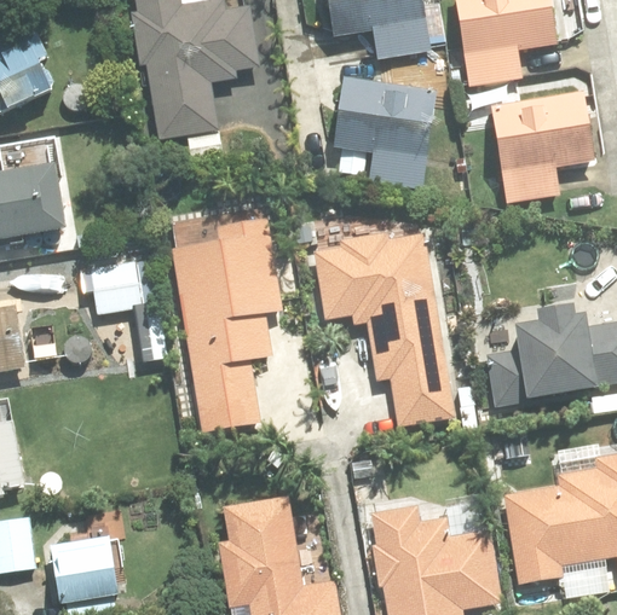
[(136,0),(138,12),(132,13),(140,65),(146,64),(159,140),(219,131),(212,81),(236,77),(235,70),(259,65),(251,6),(225,10),(223,0),(214,0),(182,5),(180,0),(136,0)]
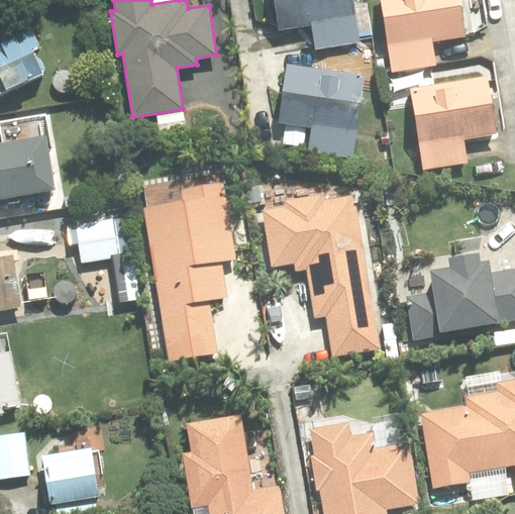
[(274,0),(279,30),(311,25),(315,49),(359,41),(352,0),(274,0)]
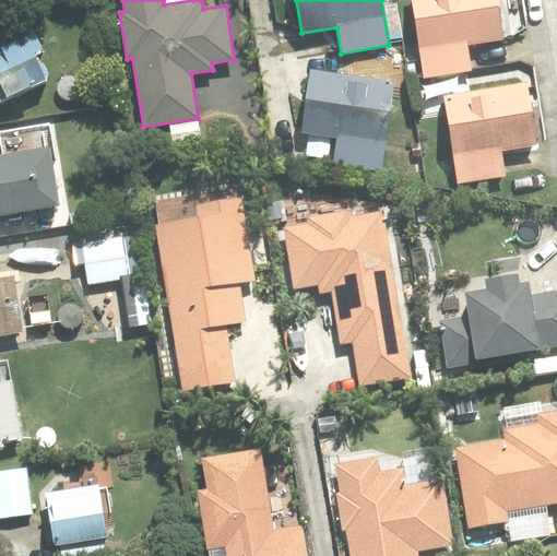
[(411,0),(423,79),(472,71),(467,45),(501,40),(495,0),(411,0)]
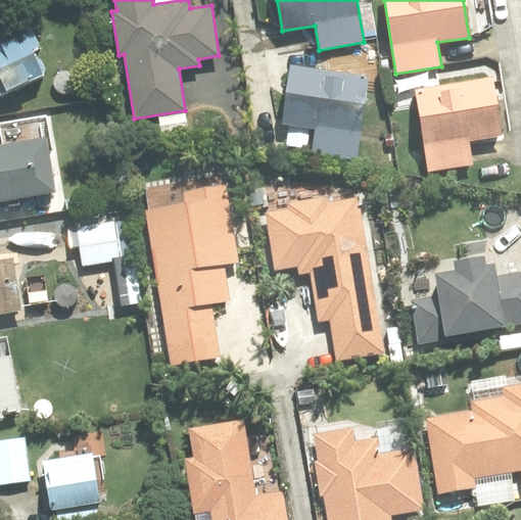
[(0,40),(0,95),(42,75),(31,50),(40,46),(30,26),(0,40)]
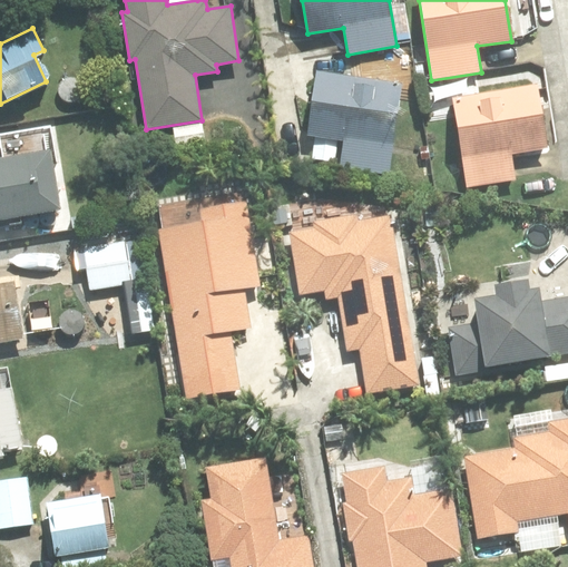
[(344,140),(341,167),(388,175),(402,85),(317,71),(307,135),(344,140)]
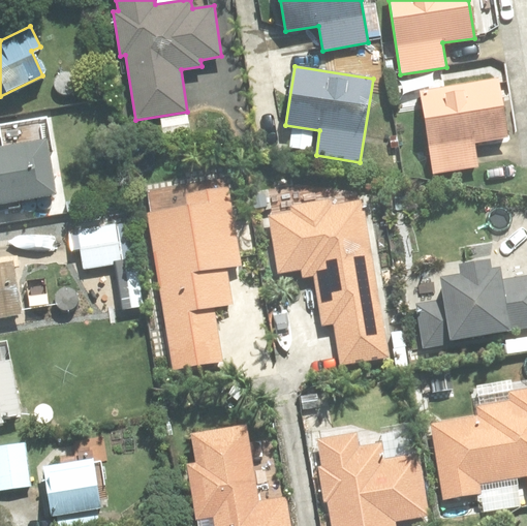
[(498,78),(420,90),(432,174),(477,166),(474,142),(506,137),(498,78)]
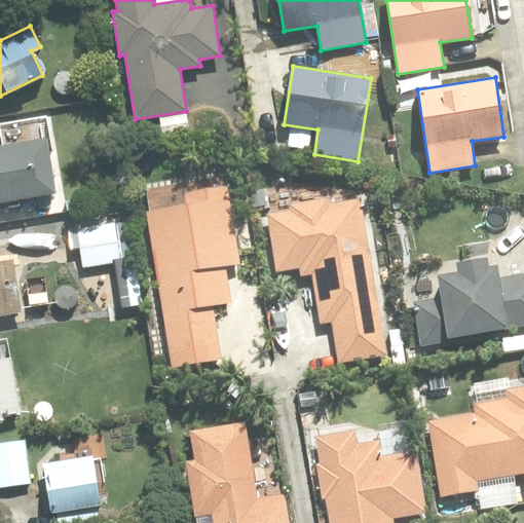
[(388,135),(389,146),(398,145),(397,135),(388,135)]
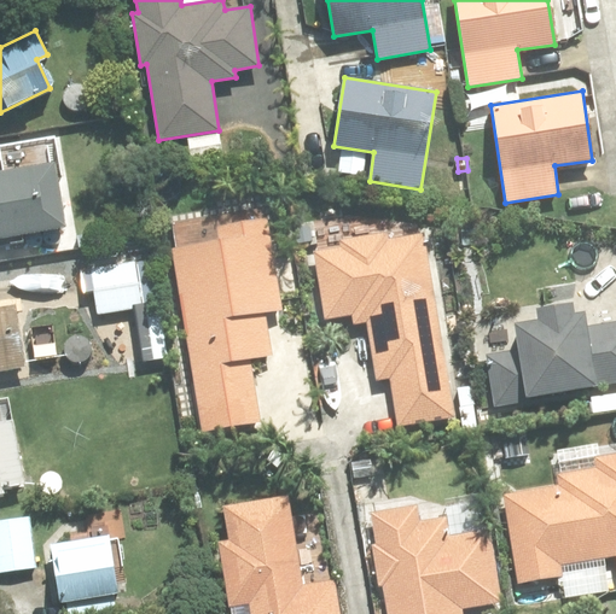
[(53,164),(0,171),(0,238),(64,228),(53,164)]
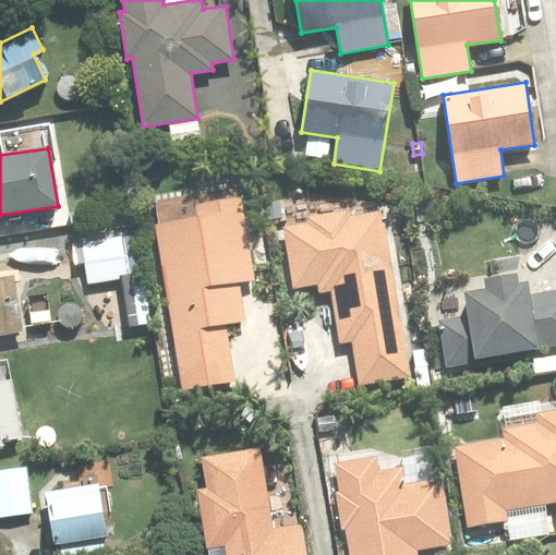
[(198,218),(155,226),(182,390),(234,382),(225,325),(245,321),(239,281),(253,279),(240,196),(196,204),(198,218)]
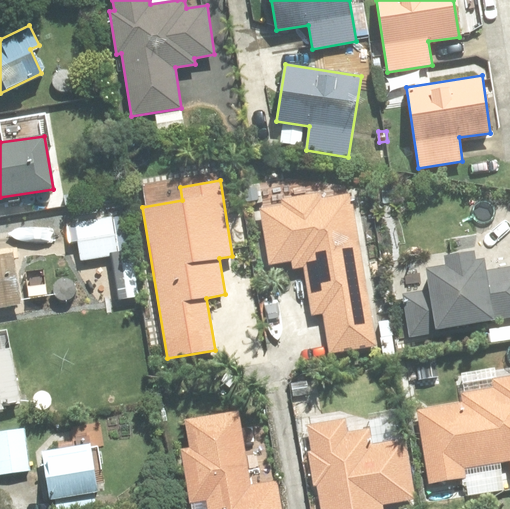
[(283,204),(260,208),(270,264),(292,260),(293,268),(304,266),(312,315),(323,313),(330,352),(377,344),(351,193),(322,198),(321,192),(281,199),(283,204)]
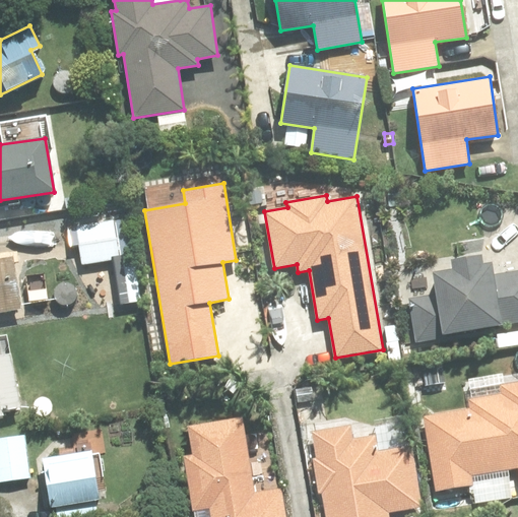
[(114,220),(76,225),(81,263),(120,258),(114,220)]
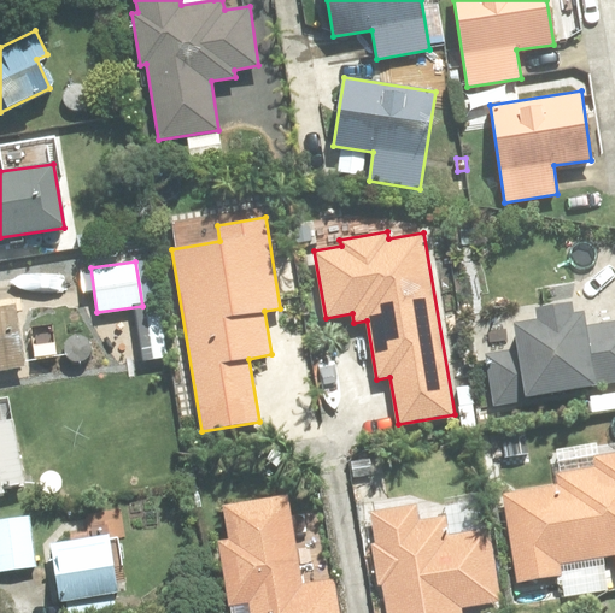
[(538,320),(514,326),(519,348),(485,355),(495,405),(614,381),(614,320),(585,328),(581,313),(572,316),(569,304),(536,311),(538,320)]
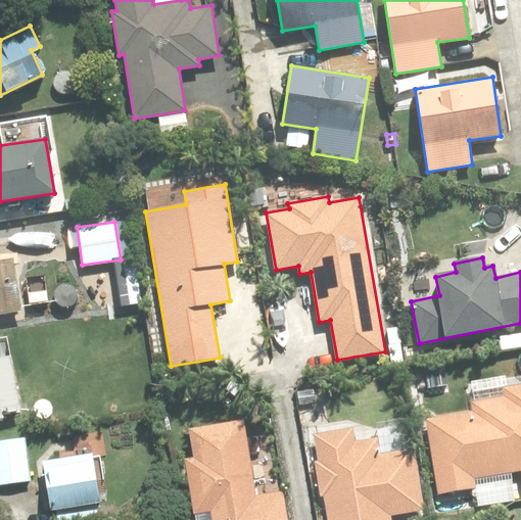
[(12,258),(0,261),(0,312),(20,309),(12,258)]
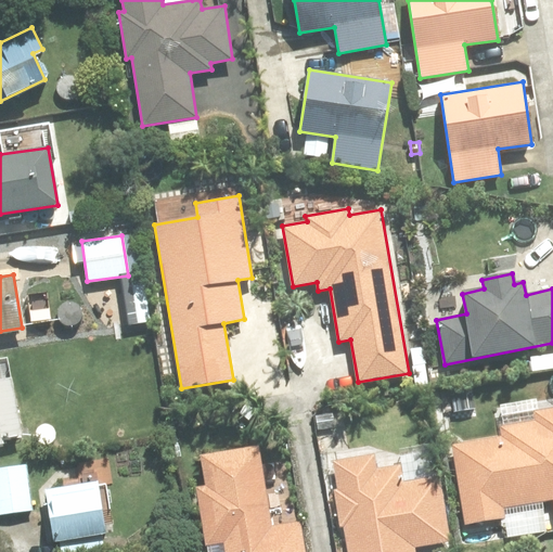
[(51,311),(33,313),(35,324),(52,322),(51,311)]
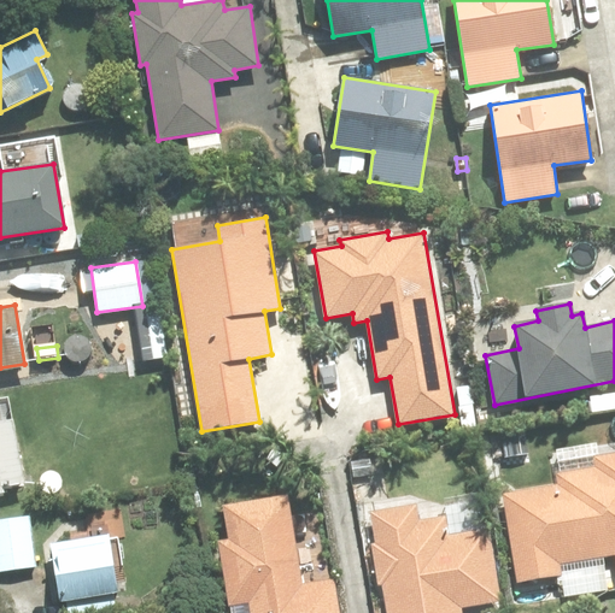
[(473,382),(457,384),(461,404),(475,402),(473,382)]
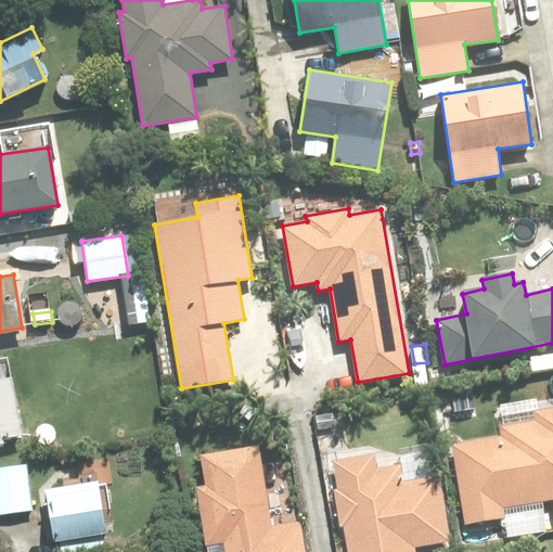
[(552,351),(531,356),(534,371),(552,367),(552,351)]
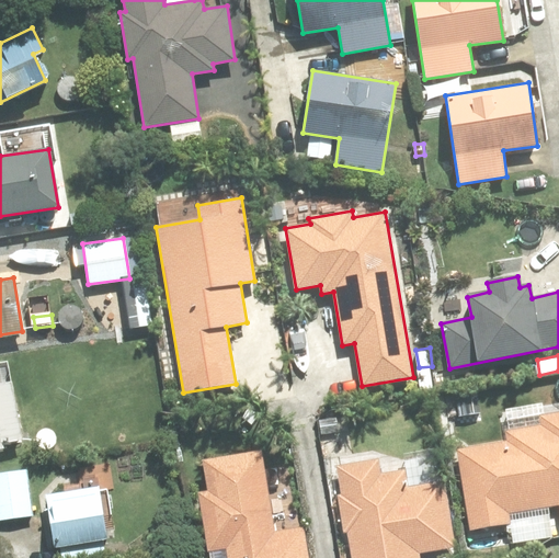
[(0,450),(3,448),(3,444),(23,441),(9,365),(0,366),(0,450)]
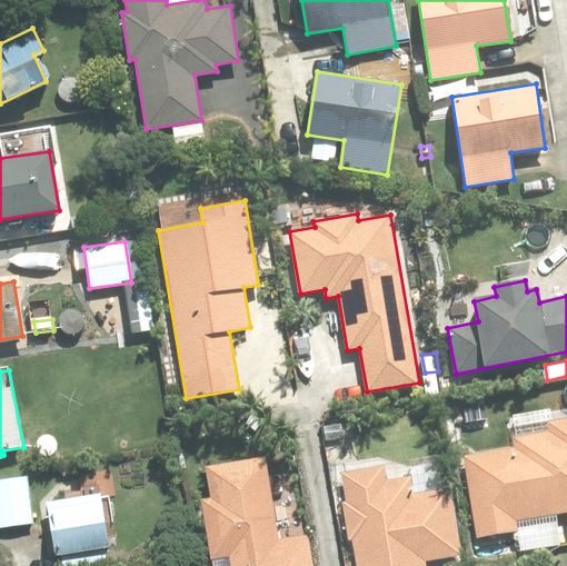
[(514,437),(515,448),(465,456),(477,537),(518,532),(516,519),(566,512),(566,418),(548,421),(549,430),(514,437)]
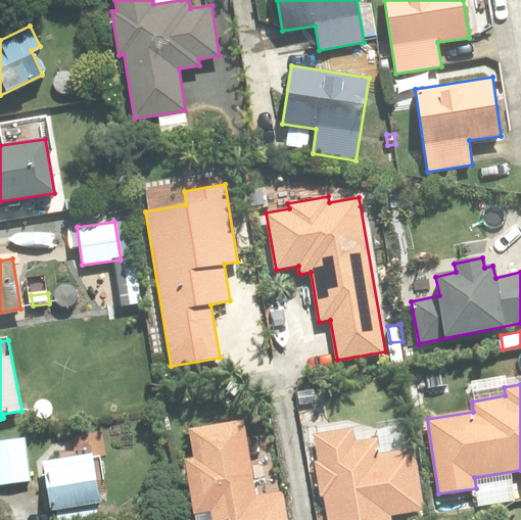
[(314,389),(298,391),(299,404),(316,402),(314,389)]
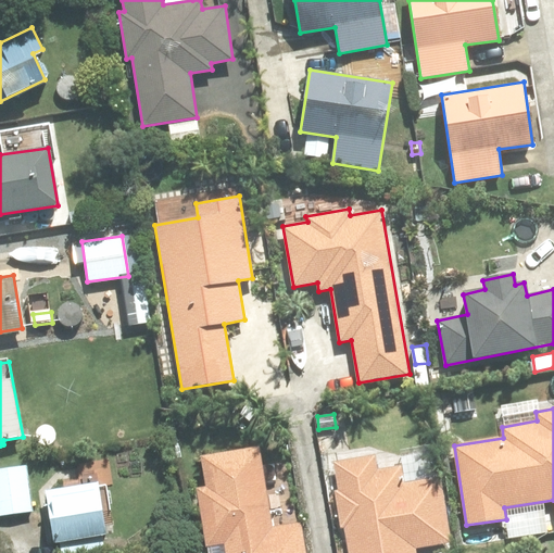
[(225,552),(305,552),(301,523),(299,524),(294,501),(281,503),(282,506),(269,508),(259,447),(200,457),(205,487),(196,489),(205,545),(224,543),(225,552)]
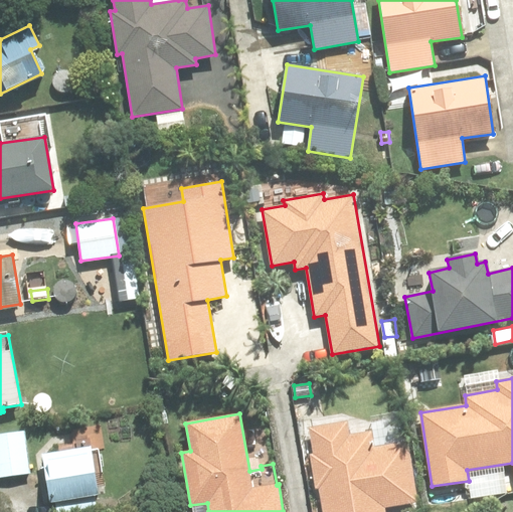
[(319,487),(323,511),(385,511),(385,507),(416,502),(406,442),(374,447),(371,432),(350,436),(347,421),(310,428),(315,453),(309,454),(315,488),(319,487)]
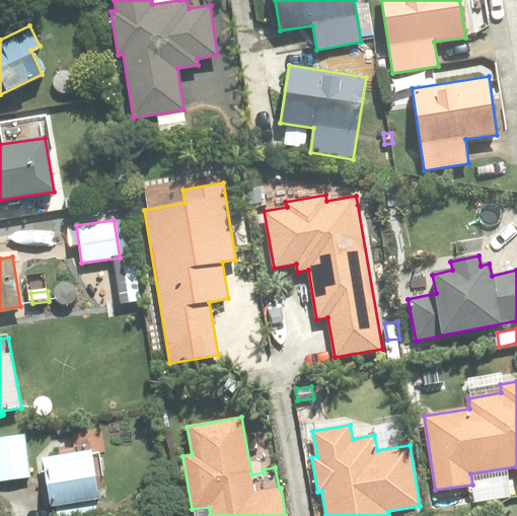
[(0,480),(29,475),(23,434),(0,437),(0,480)]
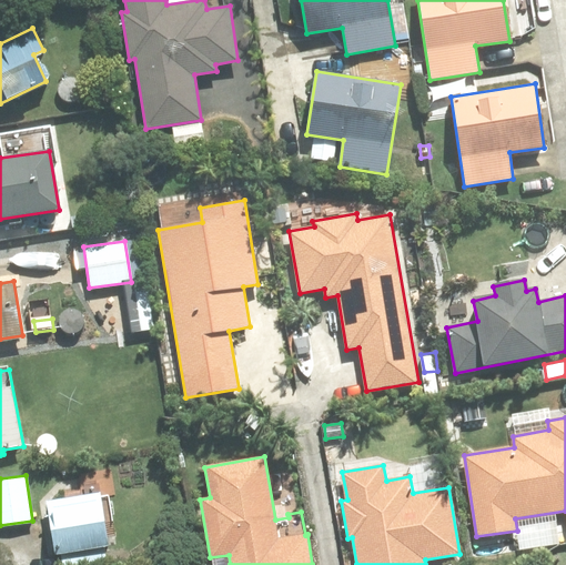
[(99,494),(47,502),(54,554),(107,546),(99,494)]
